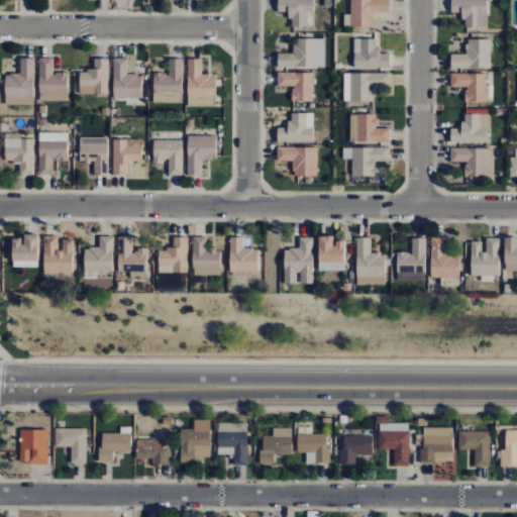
[(312,0),(277,0),(277,12),(287,12),(287,15),(287,18),(291,18),(291,26),(305,26),(305,11),(312,11),(312,0)]
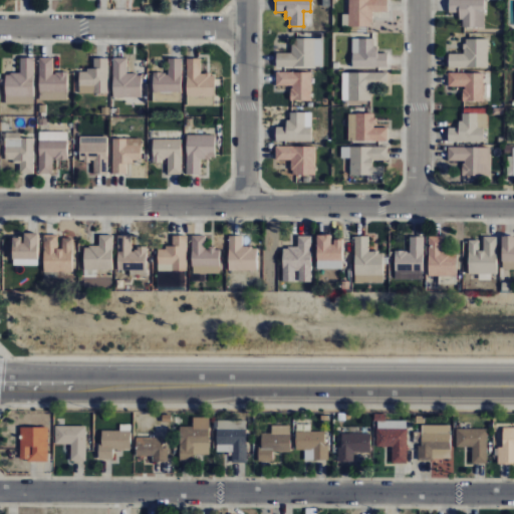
[(387,0),(347,0),(347,26),(369,26),(369,21),(371,21),(371,18),(371,11),(387,11),(387,0)]
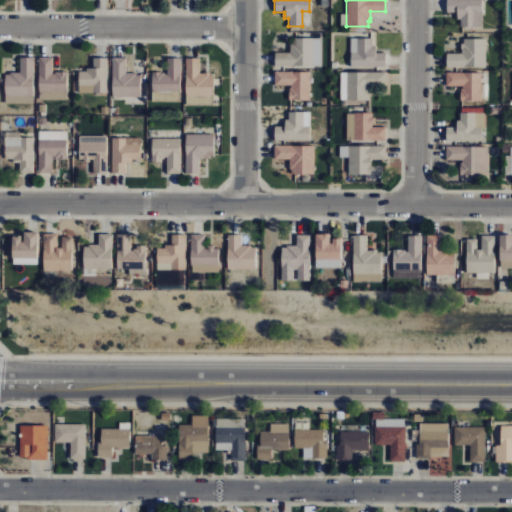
[(481,0),(446,0),(446,12),(456,12),(456,15),(456,19),(459,19),(459,27),(481,27),(481,0)]
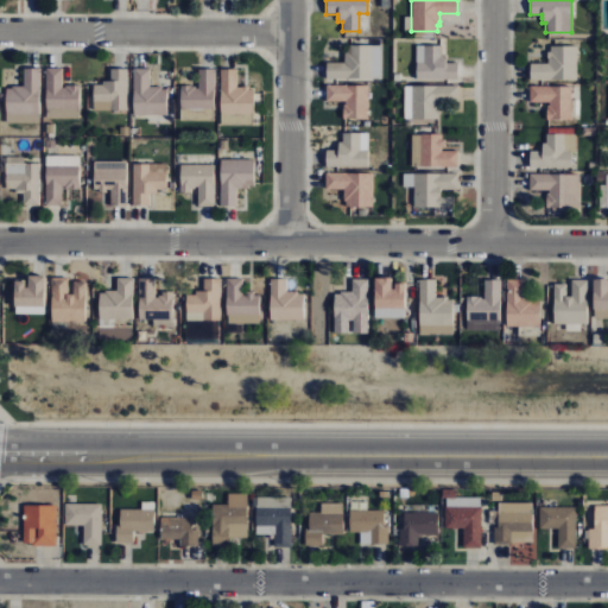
[(325,78),(381,78),(381,45),(346,45),(346,51),(343,51),(343,55),(343,63),(325,63),(325,78)]
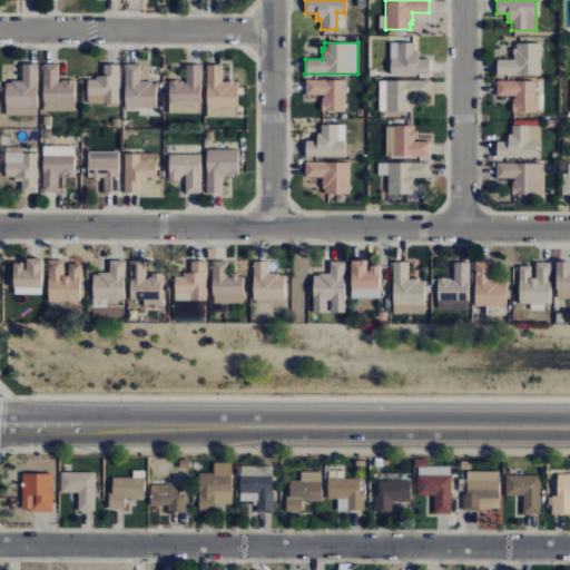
[(389,75),(429,75),(429,59),(418,59),(418,56),(418,51),(413,51),(413,42),(389,42),(389,75)]
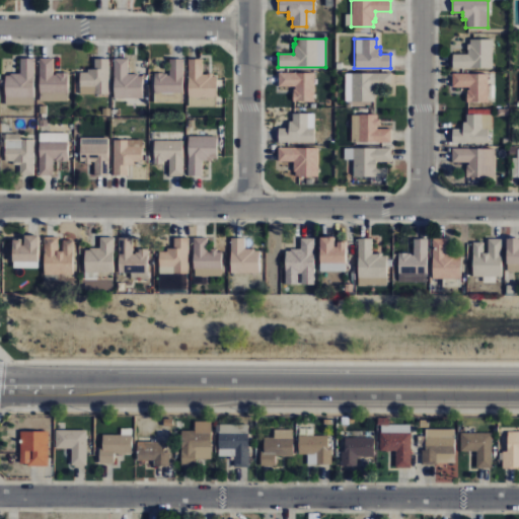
[(452,68),(491,68),(491,40),(468,40),(468,45),(466,45),(466,47),(467,54),(452,54),(452,68)]
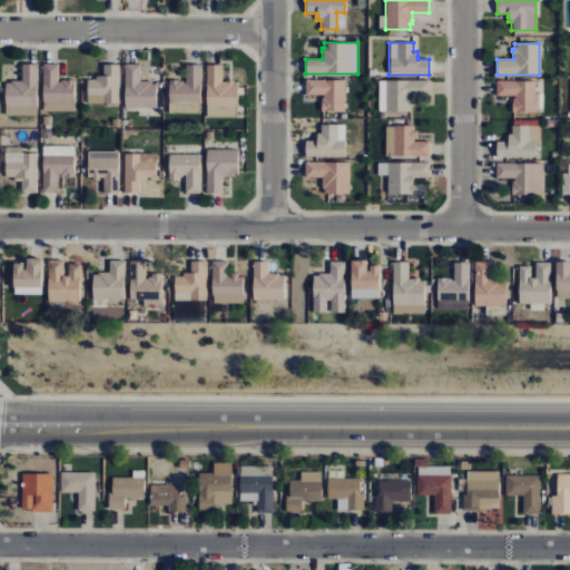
[(5,105),(5,82),(10,82),(10,80),(13,80),(21,80),(21,64),(36,64),(36,105),(5,105)]
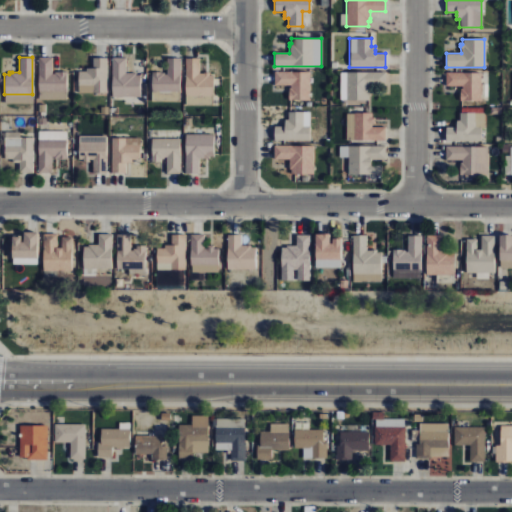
[(66,94),(65,71),(57,72),(54,72),(54,74),(51,74),(51,57),(38,57),(38,94),(66,94)]
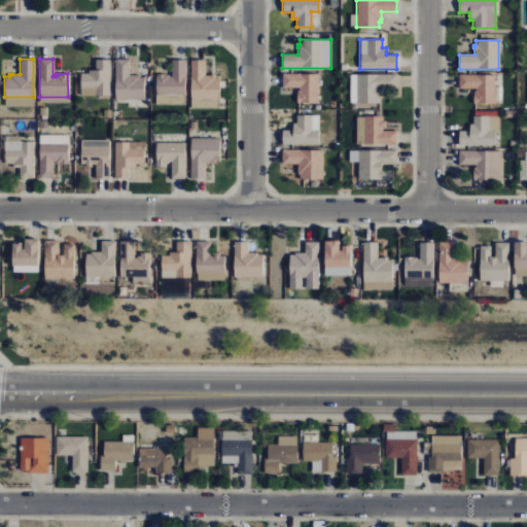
[(109,60),(109,96),(97,96),(97,89),(80,89),(80,73),(88,73),(88,70),(92,70),(95,70),(95,60),(109,60)]
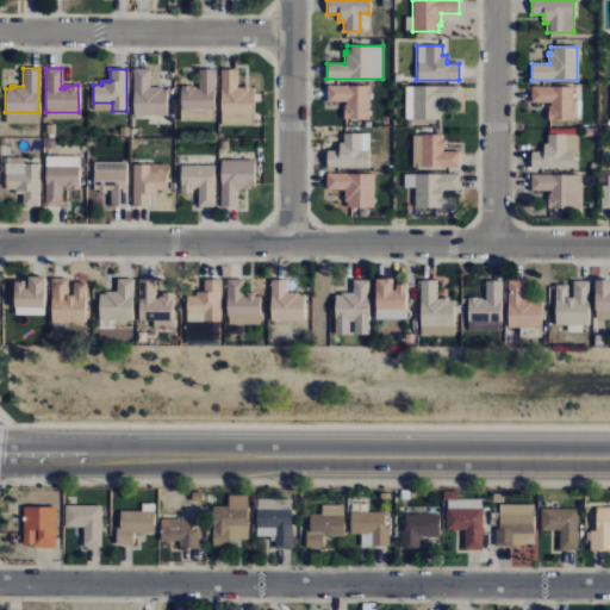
[(166,116),(166,89),(161,89),(161,87),(157,87),(149,87),(149,69),(132,69),(132,116),(166,116)]
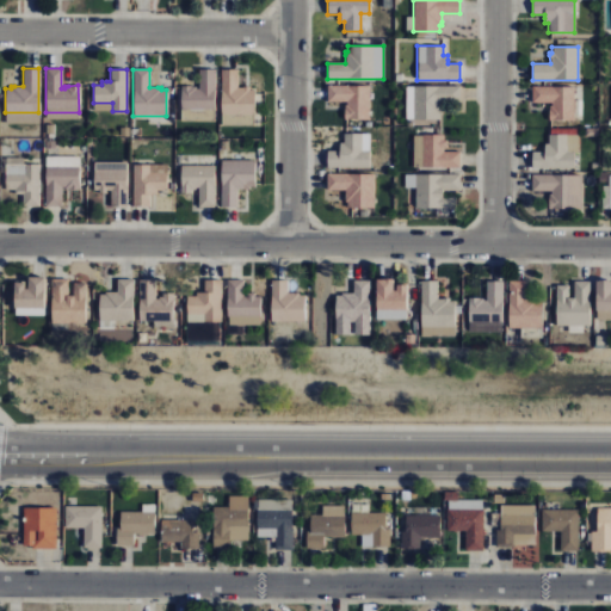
[(180,112),(180,86),(192,86),(196,86),(196,88),(198,88),(198,69),(215,69),(214,113),(180,112)]
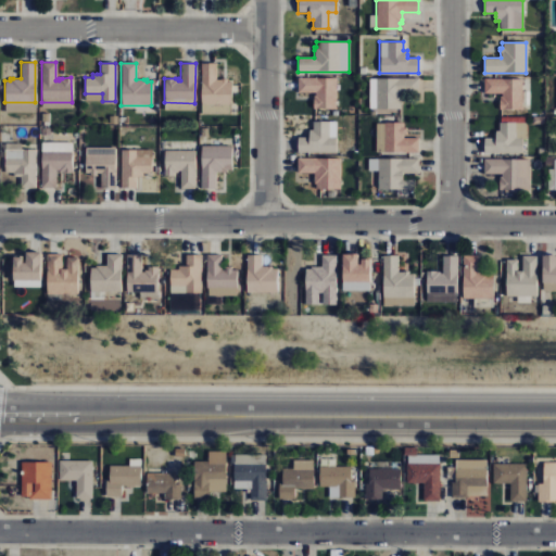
[(230,103),(230,81),(226,81),(226,79),(224,79),(215,79),(215,63),(201,63),(201,103),(230,103)]
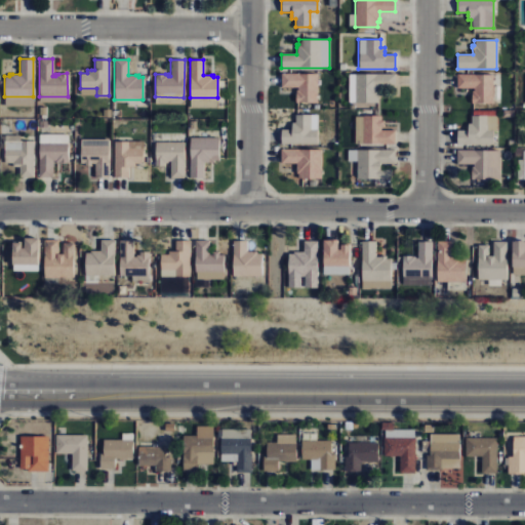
[(281,73),(316,74),(316,103),(295,103),(295,92),(295,90),(297,90),(297,87),(281,87),(281,73)]
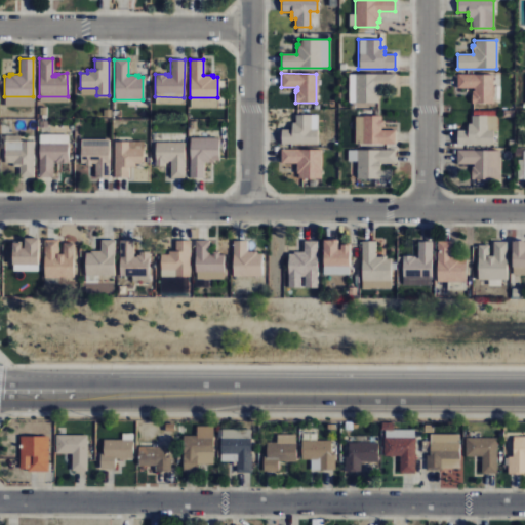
[(394,74),(354,74),(354,104),(377,104),(377,98),(378,98),(378,95),(378,88),(394,88),(394,74)]
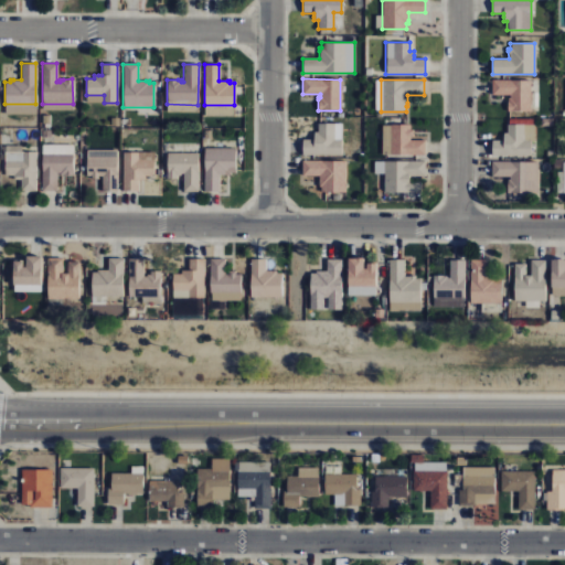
[(491,80),(530,80),(530,112),(507,112),(507,100),(507,98),(509,98),(509,95),(491,95),(491,80)]
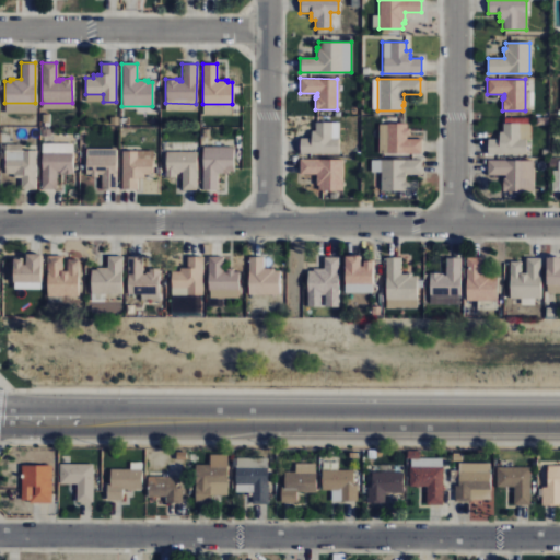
[(203,115),(232,115),(233,107),(205,106),(203,115)]
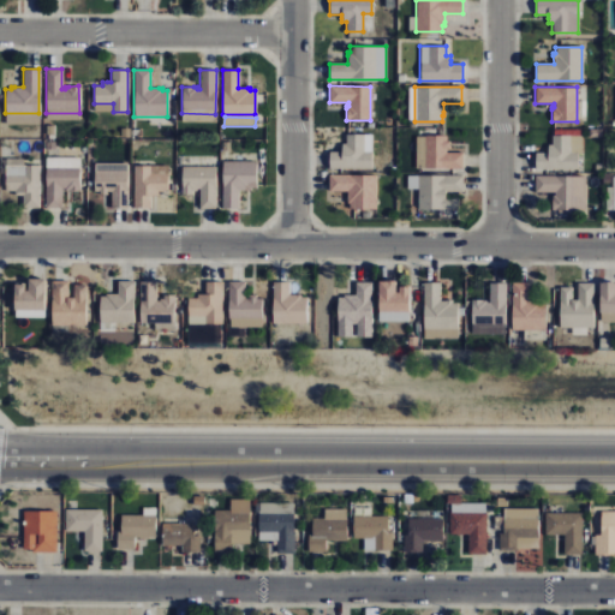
[(371,168),(329,168),(329,151),(341,151),(341,148),(341,144),(345,144),(345,135),(363,135),(363,151),(371,151),(371,168)]
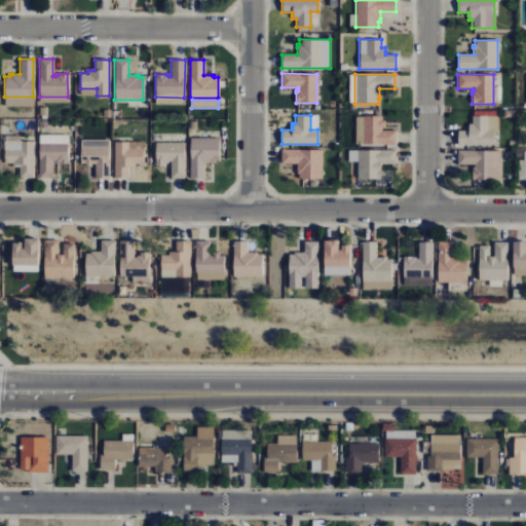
[(494,145),(457,145),(457,130),(467,130),(467,127),(467,123),(472,123),(472,115),(486,115),(486,130),(494,130),(494,145)]
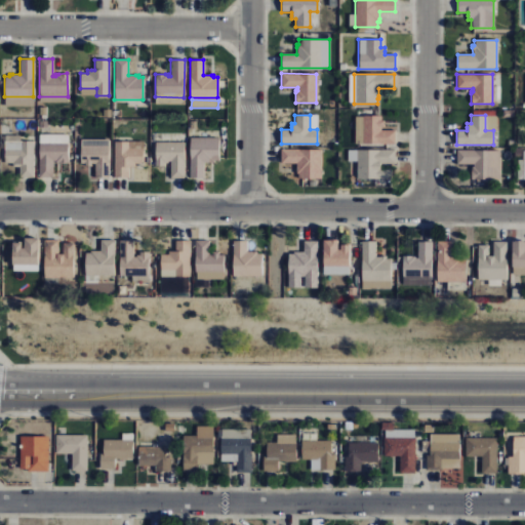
[(356,144),(394,144),(394,130),(380,130),(380,127),(384,127),(384,123),(384,120),(380,120),(380,116),(355,116),(356,144)]
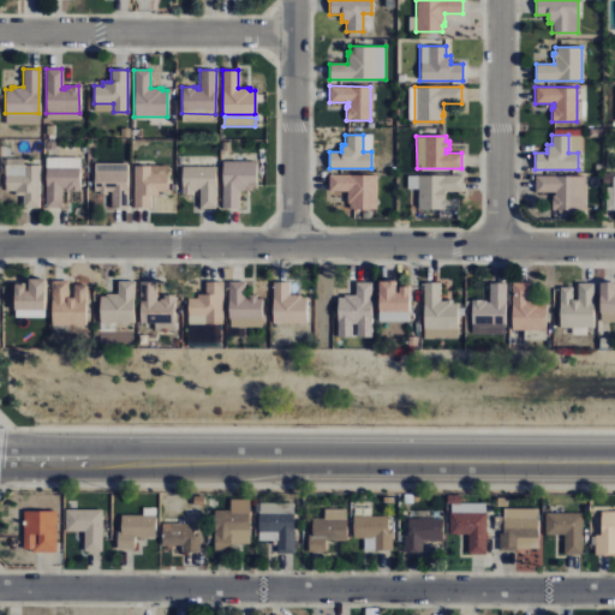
[(255,161),(255,187),(249,187),(249,189),(246,189),(244,189),(244,191),(238,191),(238,209),(222,209),(222,161),(255,161)]
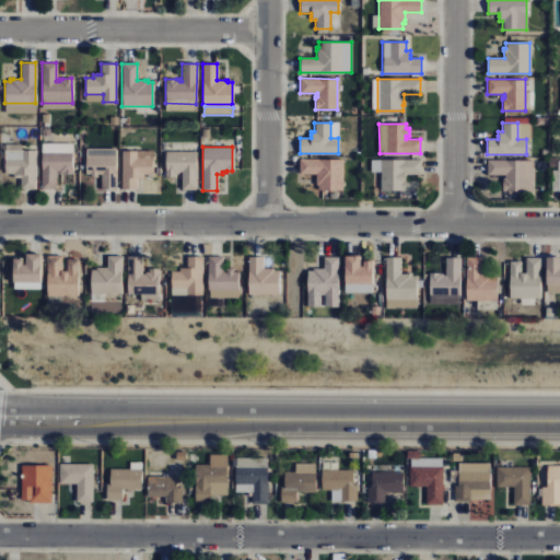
[(71,149),(71,173),(61,173),(58,173),(58,171),(56,171),(56,189),(42,189),(41,149),(71,149)]
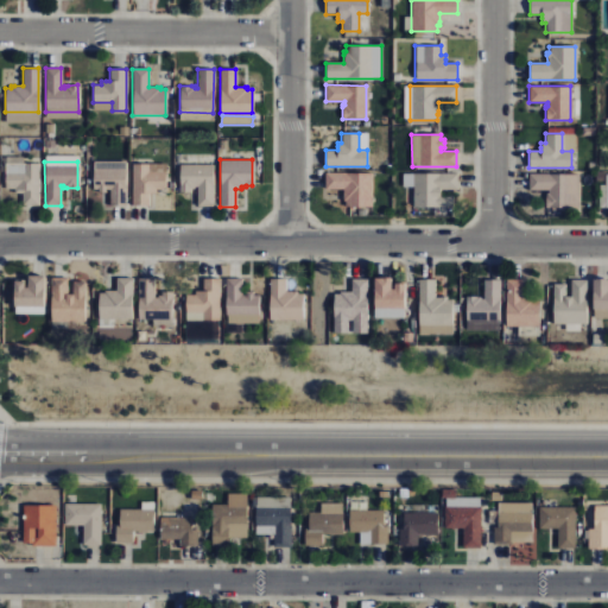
[(132,206),(132,164),(149,164),(149,171),(165,171),(165,190),(154,190),(154,192),(152,192),(147,192),(147,206),(132,206)]
